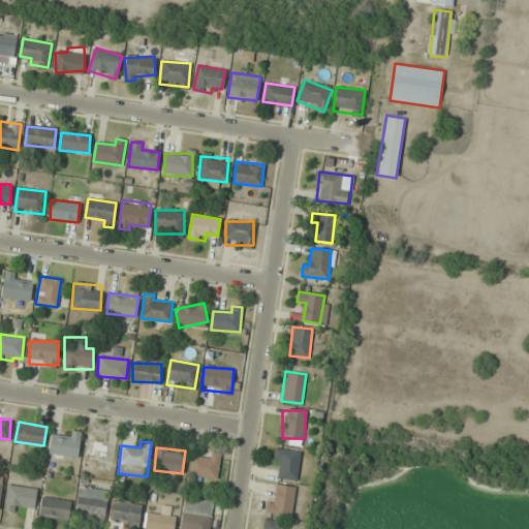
[(218,450),(210,450),(210,457),(190,457),(190,477),(218,477),(218,450)]
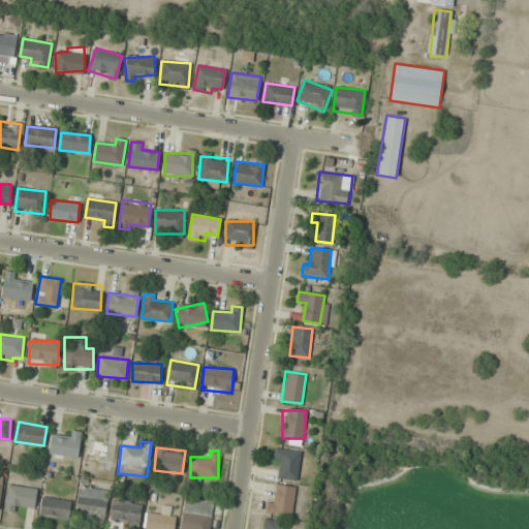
[(272,502),(269,501),(266,510),(287,517),(297,490),(278,484),(272,502)]
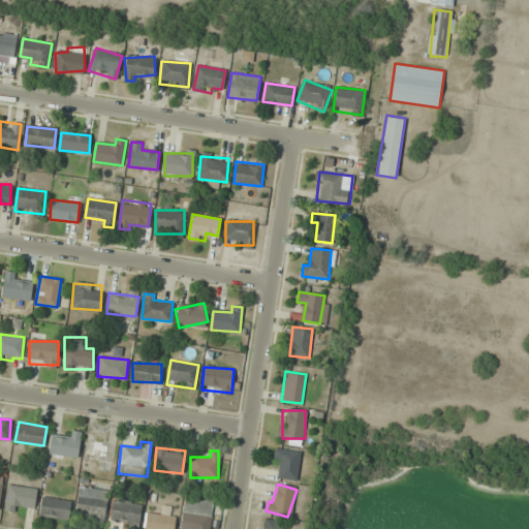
[(5,510),(33,512),(36,488),(7,485),(5,510)]
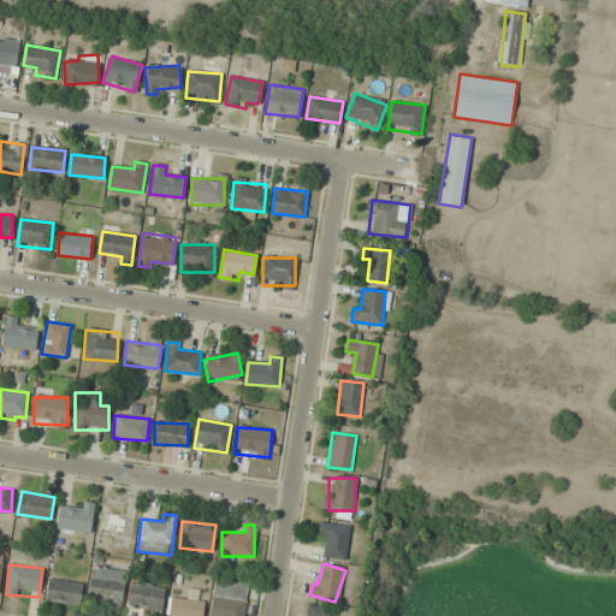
[(120,611),(126,572),(93,566),(87,605),(120,611)]
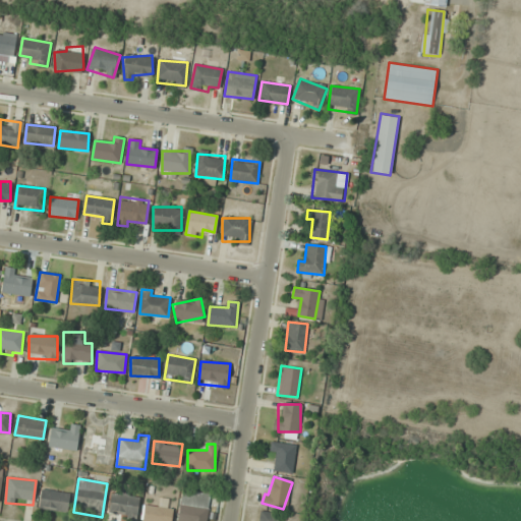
[(41,488),(70,493),(68,511),(39,508),(41,488)]
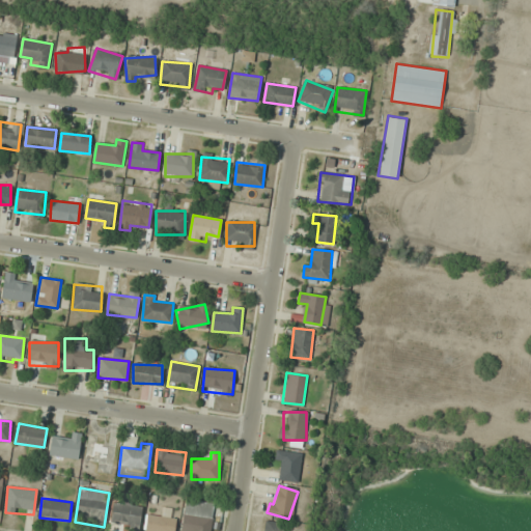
[(180,530),(210,530),(214,503),(186,500),(180,530)]
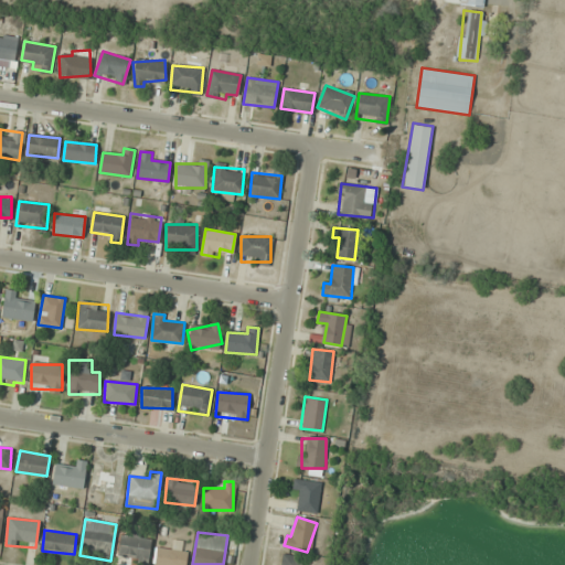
[(138,564),(141,564),(147,564),(151,540),(120,535),(118,554),(139,557),(138,564)]
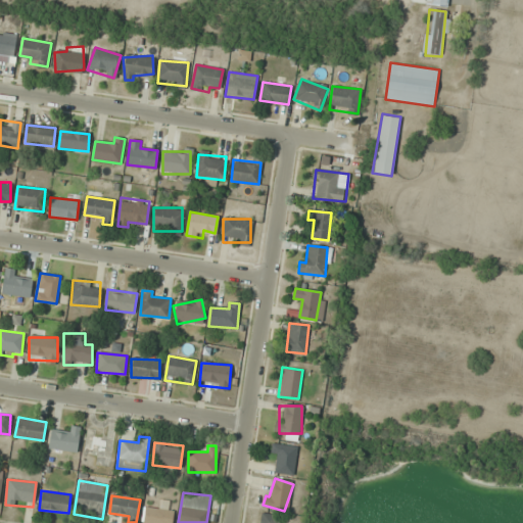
[(171,522),(174,511),(146,506),(142,522),(171,522)]
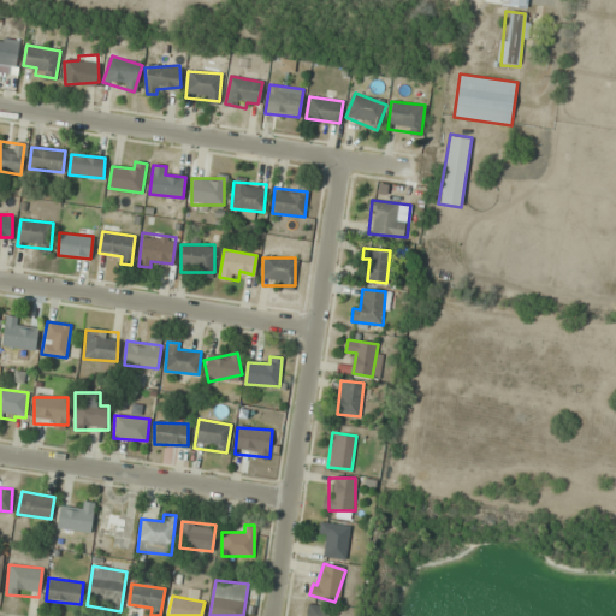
[(306,615),(336,615),(337,609),(309,603),(306,615)]
